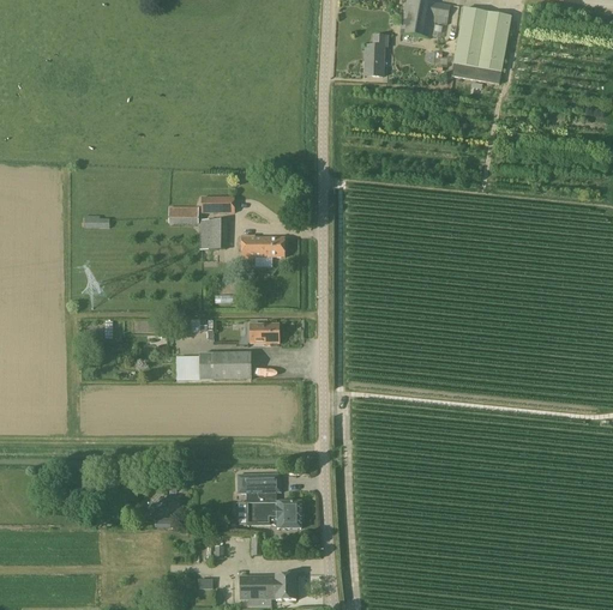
[(446,23),(448,13),(449,4),(427,0),(406,0),(401,31),(430,36),(432,20),(446,23)]
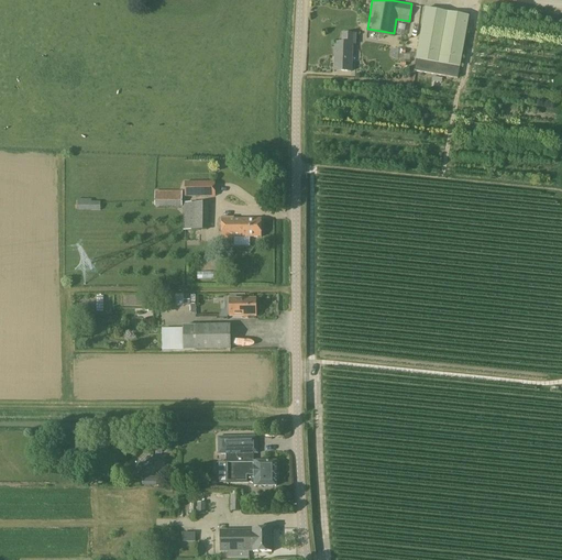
[(458,69),(459,69),(469,13),(425,6),(414,62),(415,62),(414,72),(455,79),(458,69)]
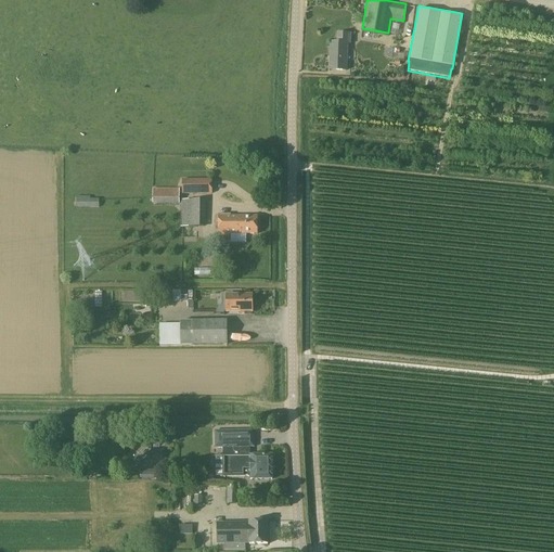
[(346,40),(349,41),(350,30),(337,30),(336,40),(330,39),(329,67),(345,67),(346,40)]
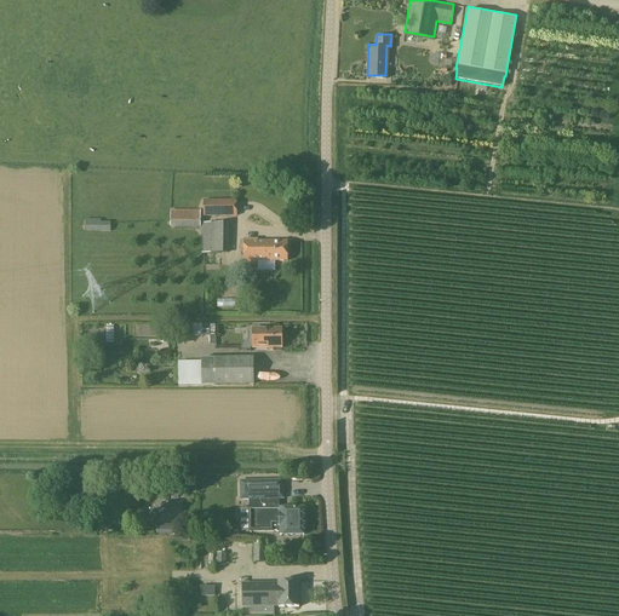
[(236,213),(236,196),(202,197),(204,213),(236,213)]
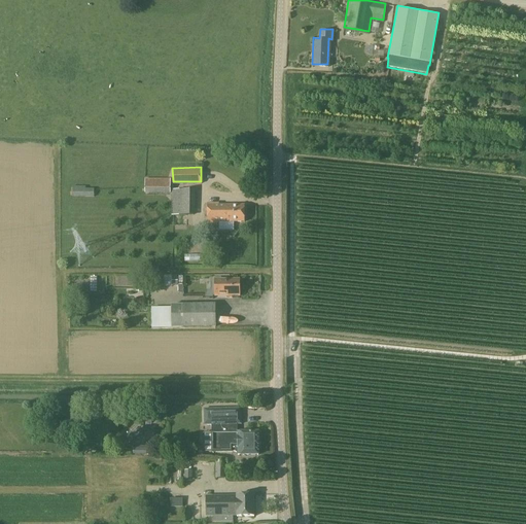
[(144,190),(170,190),(170,176),(144,176),(144,190)]
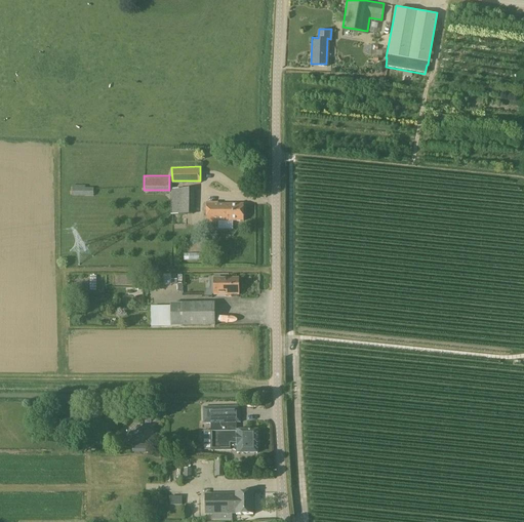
[(93,194),(92,186),(84,186),(85,183),(71,183),(72,193),(84,193),(84,194),(93,194)]
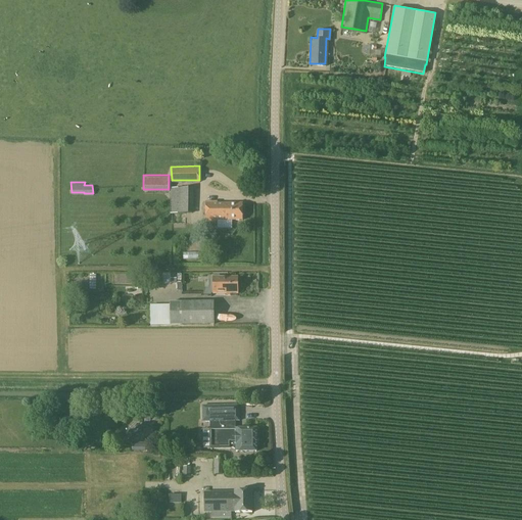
[(170,210),(192,211),(193,185),(170,185),(170,210)]
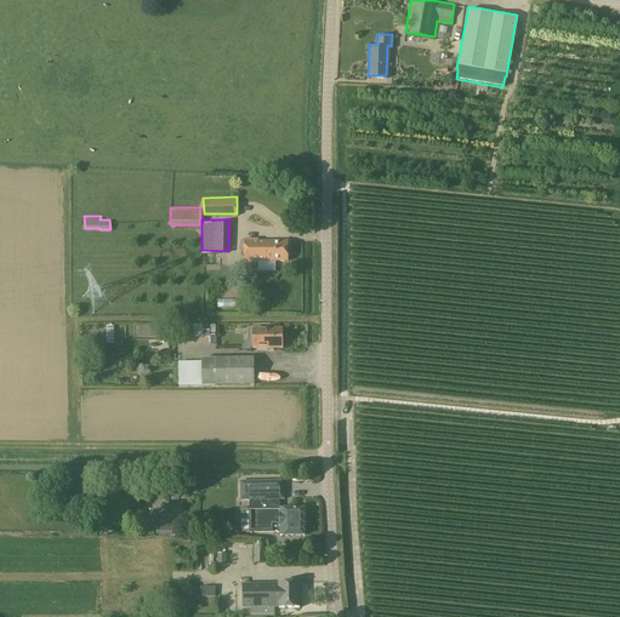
[(286,258),(286,239),(257,239),(257,236),(244,236),(244,260),(257,260),(257,258),(286,258)]
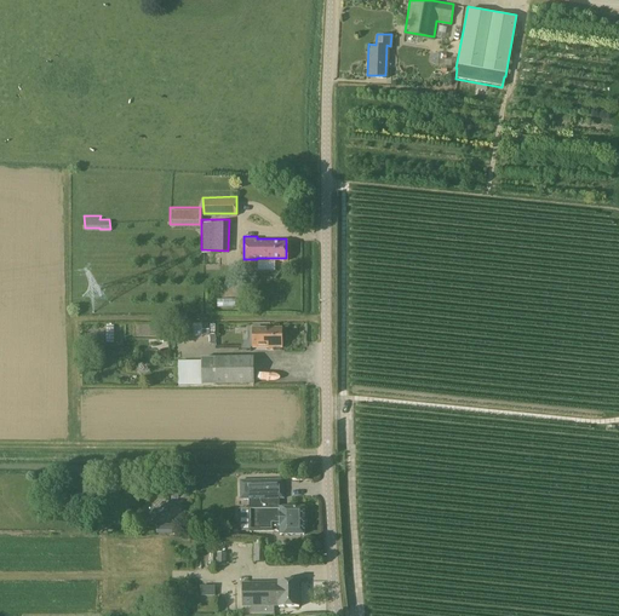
[(191,321),(191,333),(215,332),(213,320),(191,321)]
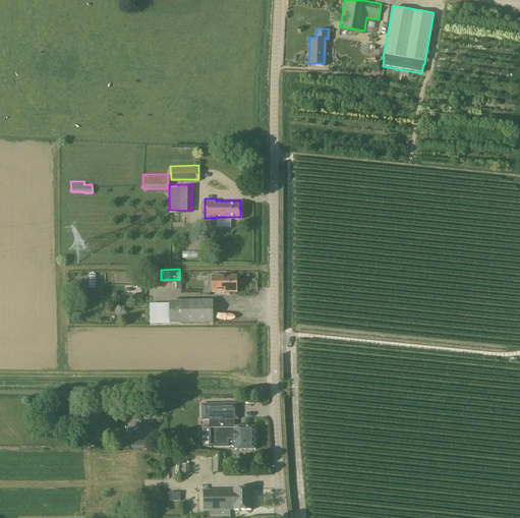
[(236,290),(236,274),(208,274),(208,284),(201,284),(203,291),(210,291),(210,290),(236,290)]
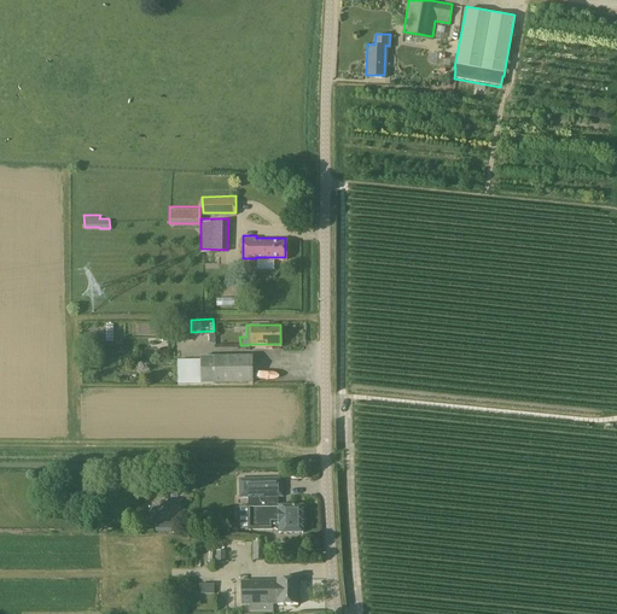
[(199,354),(199,357),(201,381),(252,380),(252,352),(199,354)]
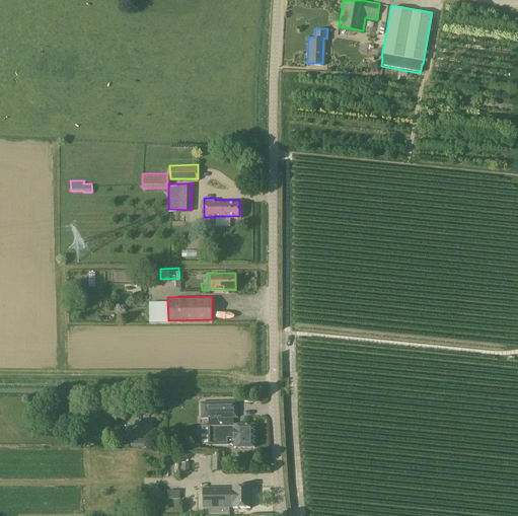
[(168,320),(167,300),(148,300),(149,320),(168,320)]
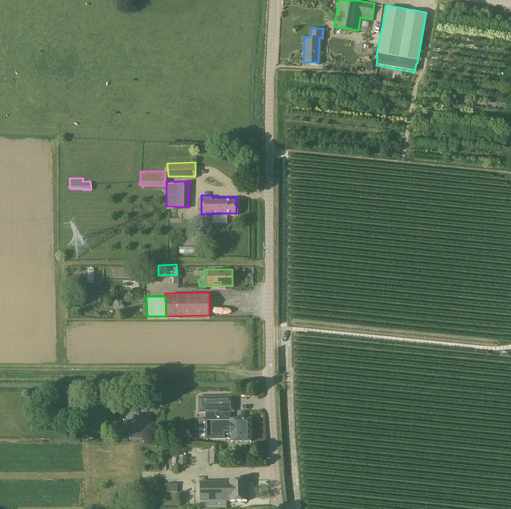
[(206,417),(205,417),(205,436),(228,436),(229,437),(230,439),(250,439),(250,417),(230,417),(230,409),(234,409),(233,393),(197,394),(198,410),(206,410),(206,417)]
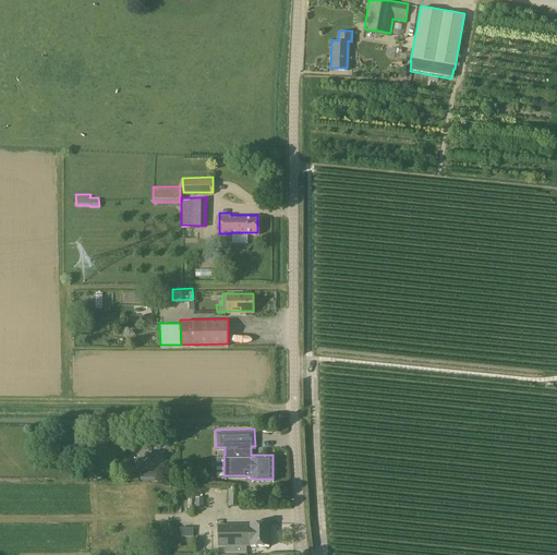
[(170,475),(169,443),(149,443),(149,455),(156,455),(156,475),(170,475)]
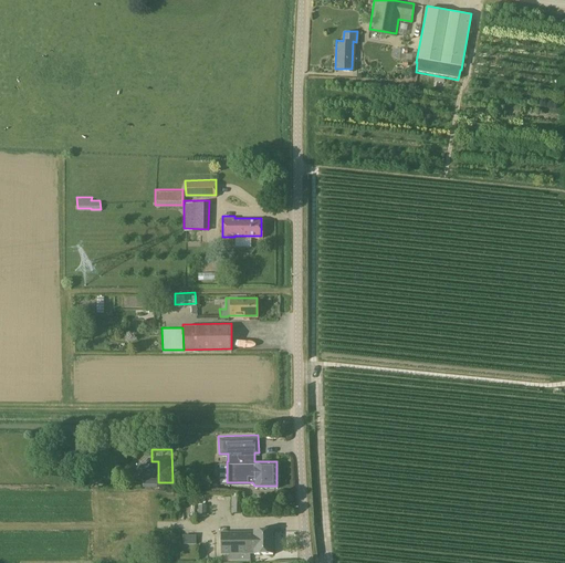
[(242,511),(242,492),(231,492),(230,511),(242,511)]
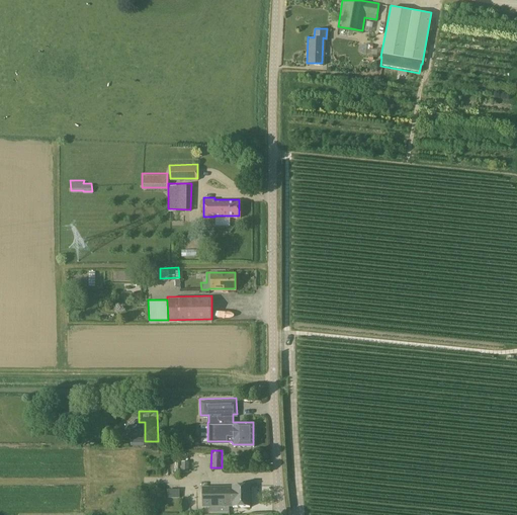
[(250,504),(249,484),(232,485),(232,486),(201,486),(202,505),(208,504),(208,510),(229,510),(229,504),(233,504),(233,505),(250,504)]
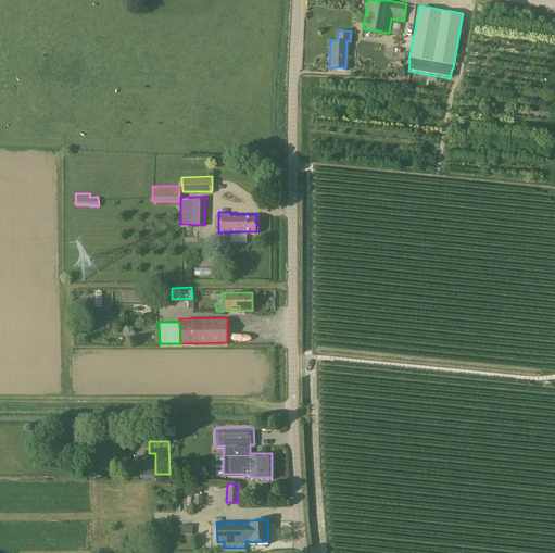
[(192,531),(191,523),(178,523),(178,531),(192,531)]
